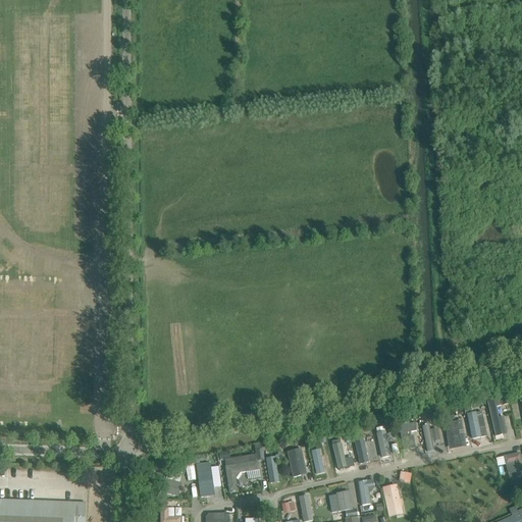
[(507,395),(500,397),(502,405),(509,403),(507,395)]
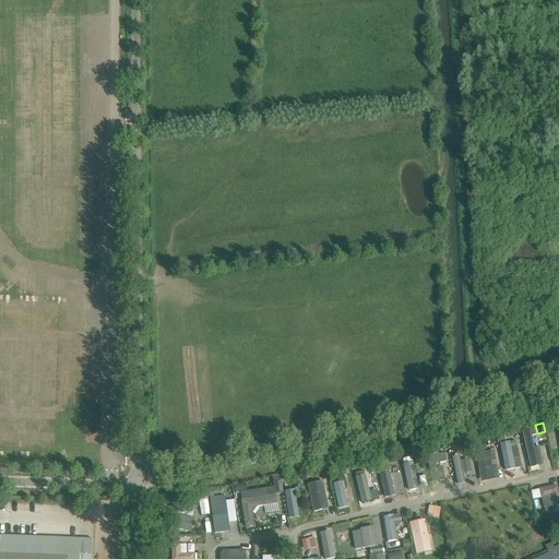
[(534,449),(531,436),(535,435),(534,428),(522,431),(531,467),(538,466),(536,459),(540,458),(538,448),(534,449)]
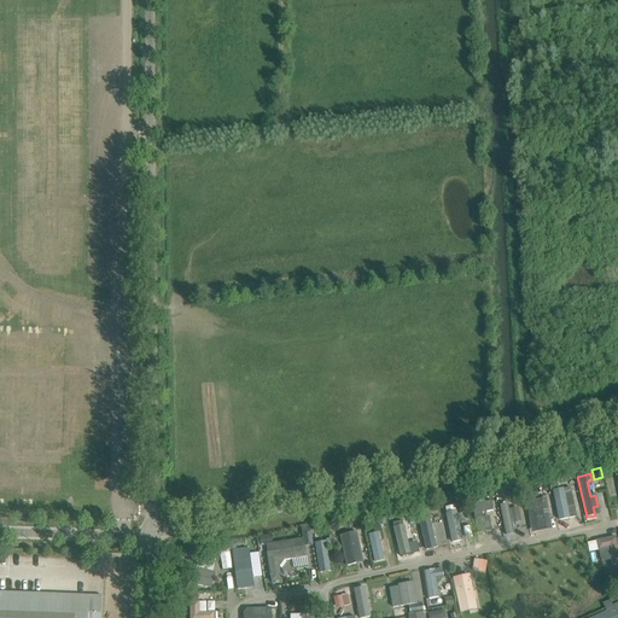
[(563,489),(553,491),(559,520),(576,517),(573,507),(571,494),(564,495),(563,489)]
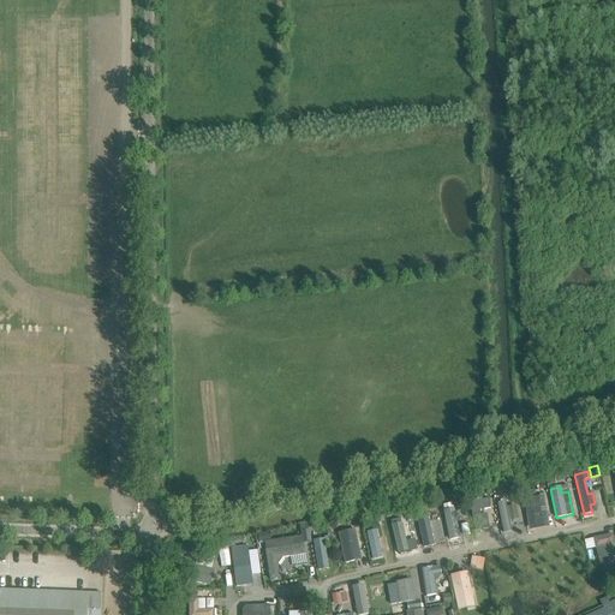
[(476,531),(484,530),(481,515),(481,511),(491,508),(489,499),(470,502),(471,511),(476,531)]
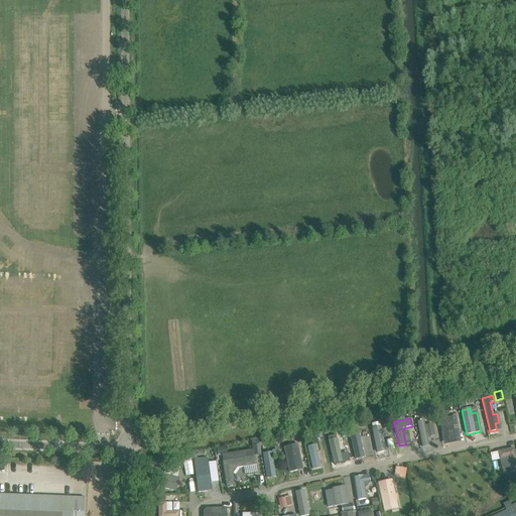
[(445,443),(453,442),(450,428),(457,427),(455,418),(449,419),(441,420),(445,443)]
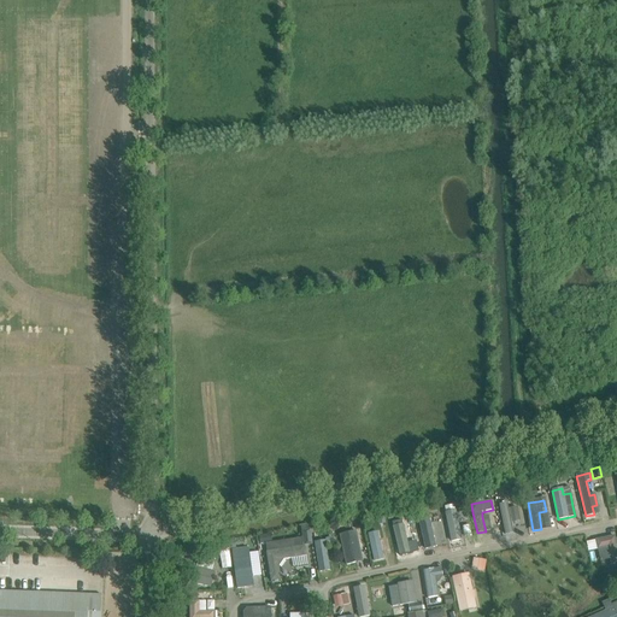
[(509,510),(506,503),(499,504),(500,512),(505,535),(513,534),(511,522),(519,521),(517,507),(509,510)]
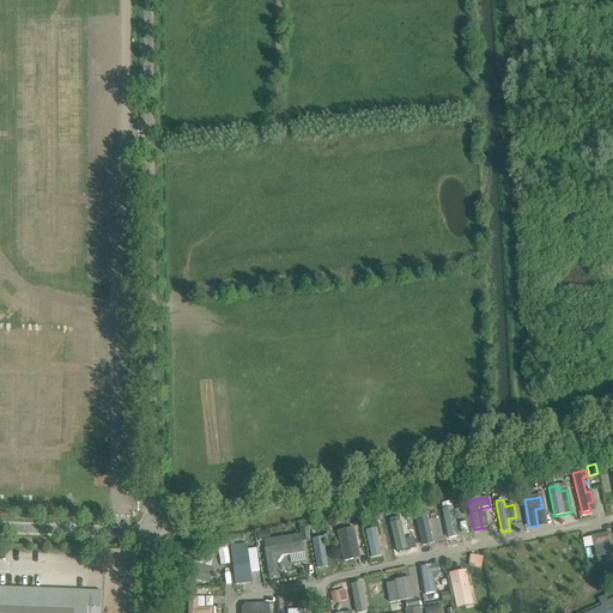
[(449,538),(459,536),(453,508),(443,510),(449,538)]
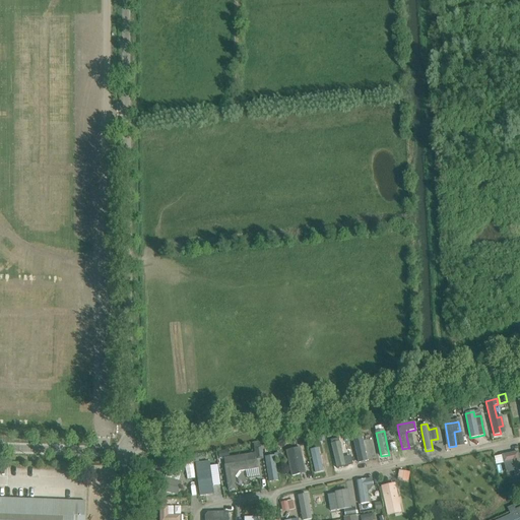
[(353,439),(359,462),(367,461),(362,437),(353,439)]
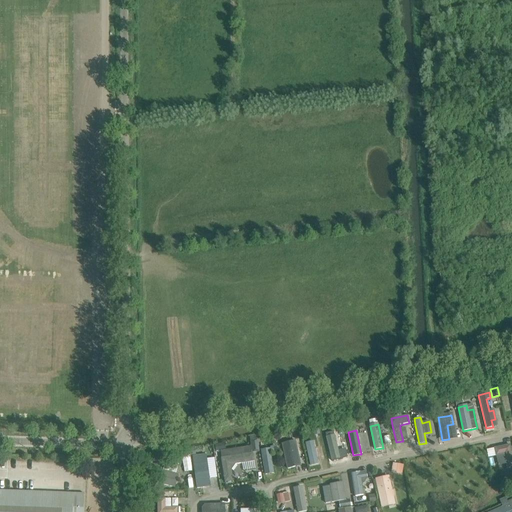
[(326,437),(332,460),(340,458),(334,436),(326,437)]
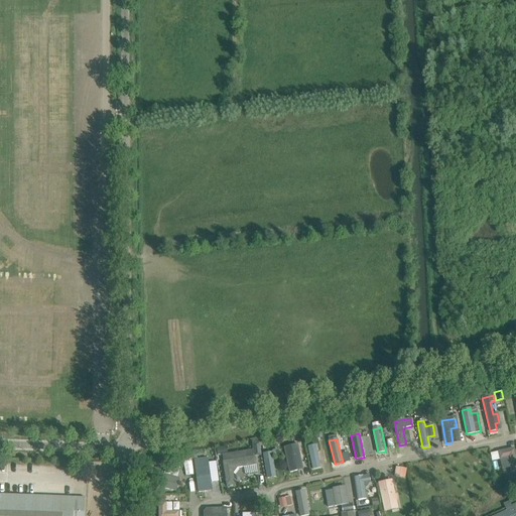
[(289,473),(297,471),(301,462),(297,444),(284,447),(289,473)]
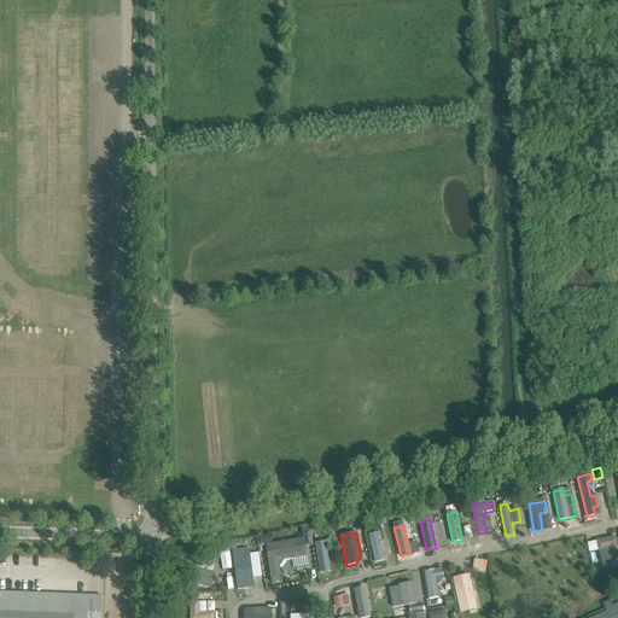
[(273,543),(272,534),(260,536),(261,546),(273,543)]
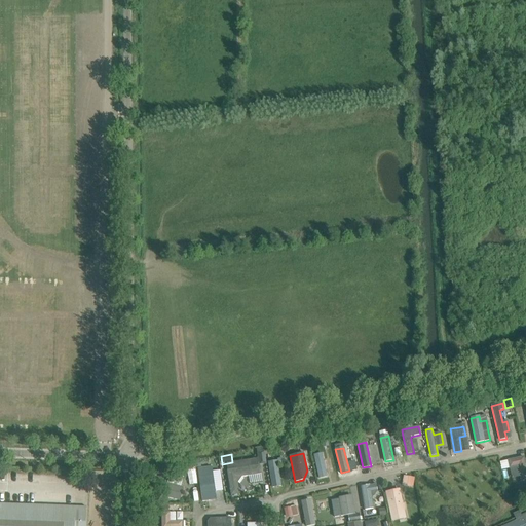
[(318,478),(327,476),(322,454),(314,456),(318,478)]
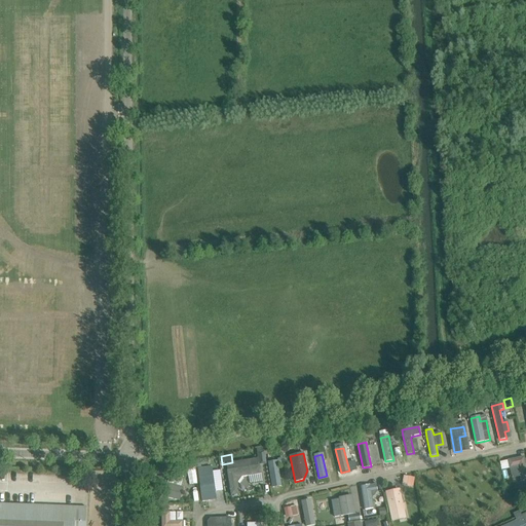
[(525,466),(524,457),(508,460),(510,468),(511,468),(518,466),(520,476),(522,487),(523,487),(524,493),(525,492),(525,466)]
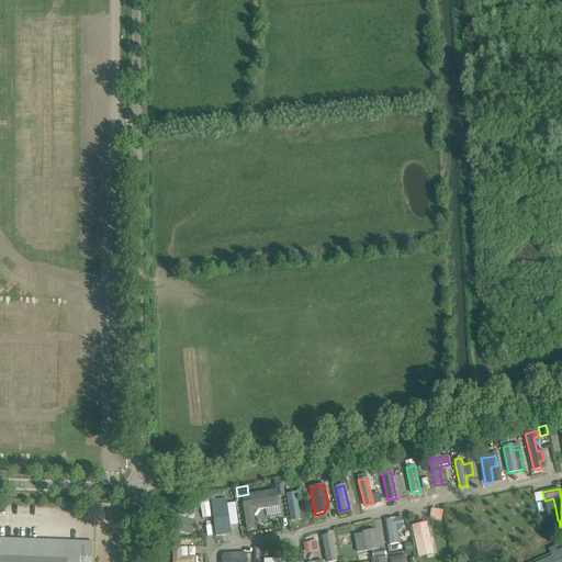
[(291,521),(300,519),(296,493),(288,495),(291,521)]
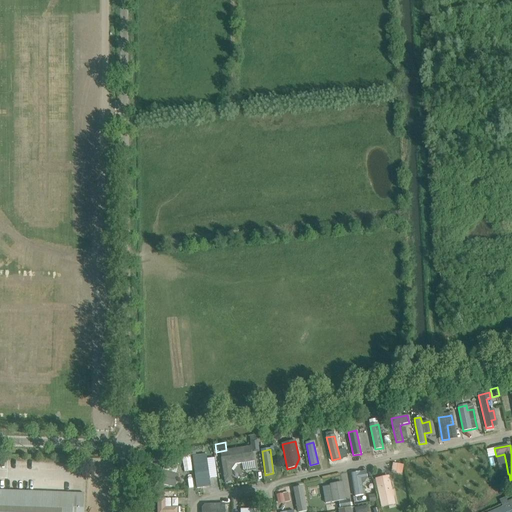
[(253,454),(221,459),(225,483),(233,481),(231,470),(235,464),(254,462),(253,454)]
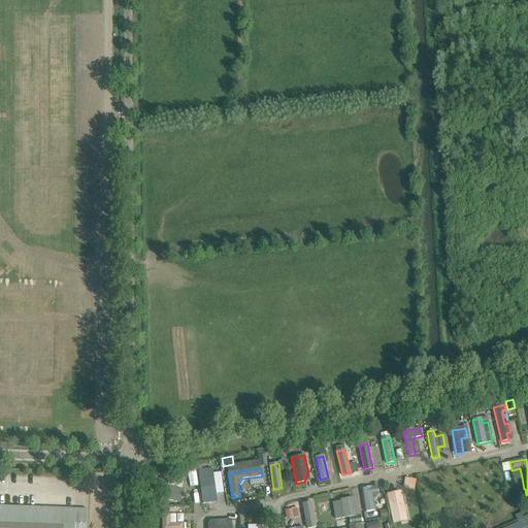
[(212,469),(198,471),(203,503),(218,501),(217,494),(213,473),(212,469)]
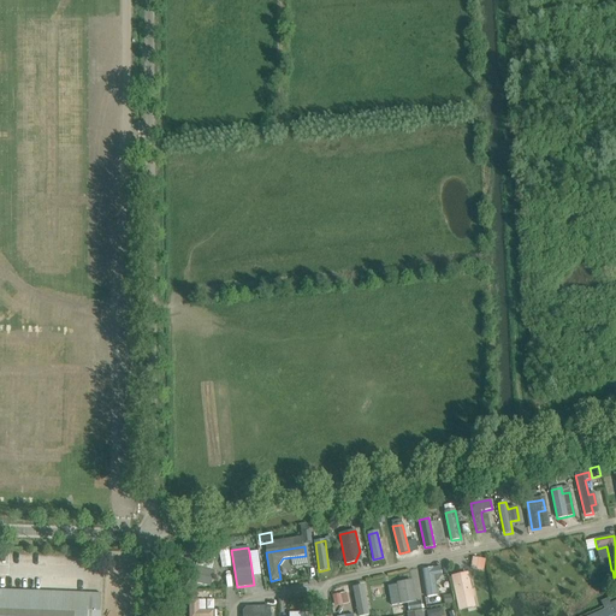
[(190,581),(209,586),(214,572),(194,567),(190,581)]
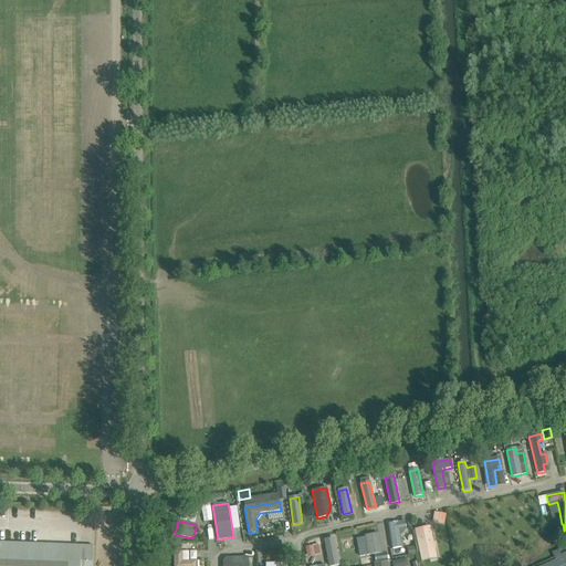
[(398,523),(389,524),(392,548),(401,547),(399,535),(402,534),(406,530),(405,522),(398,523)]
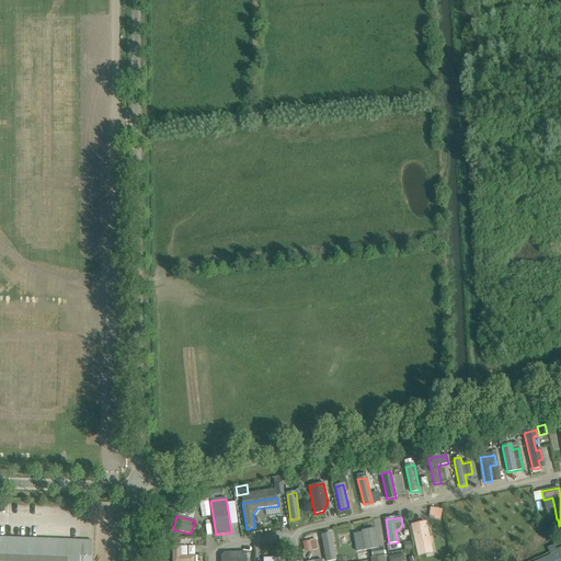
[(412,526),(416,546),(425,544),(426,546),(432,544),(431,538),(428,538),(425,523),(412,526)]
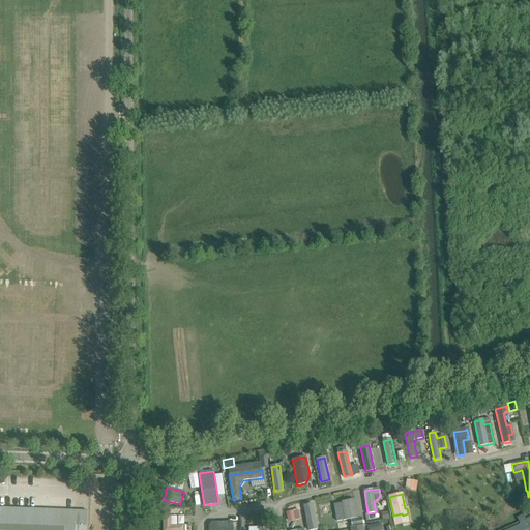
[(333,504),(336,521),(357,518),(354,501),(333,504)]
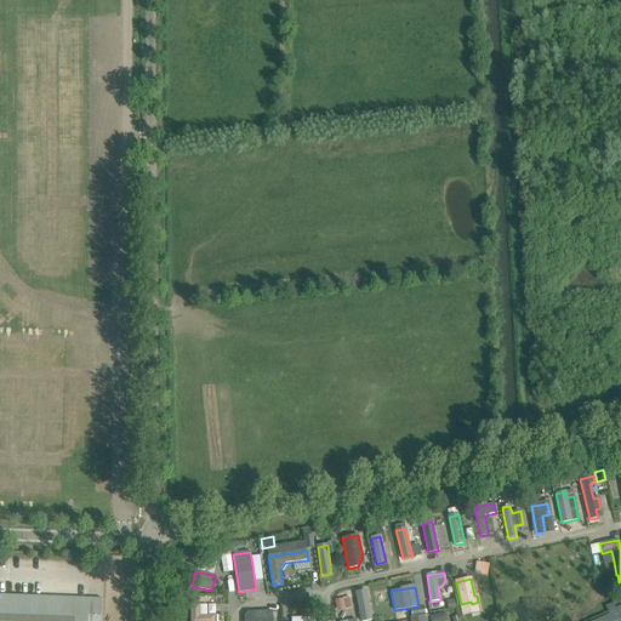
[(362,620),(364,620),(372,620),(369,605),(366,591),(357,593),(358,599),(359,605),(362,620)]
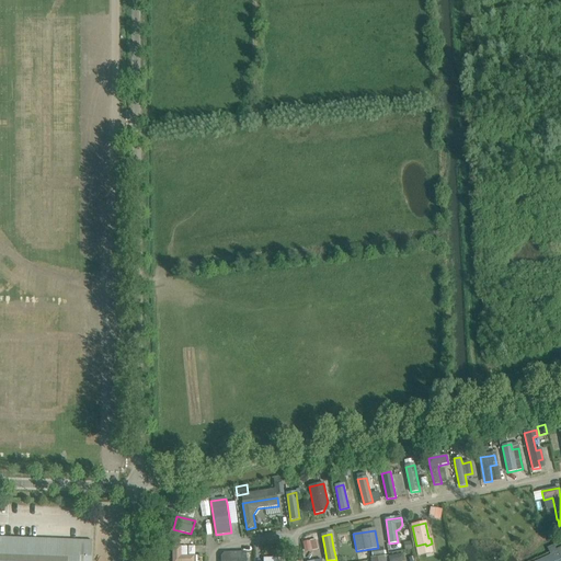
[(91,560),(92,541),(0,537),(0,560),(91,560)]
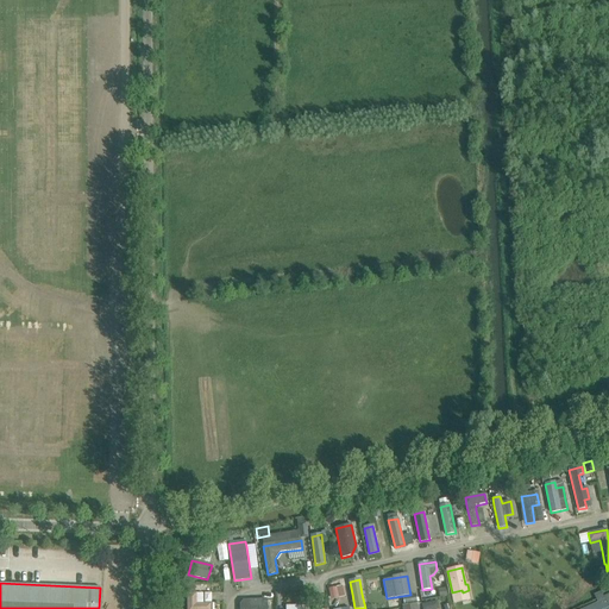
[(202,604),(202,594),(195,594),(195,585),(188,586),(188,598),(187,608),(211,608),(212,604),(202,604)]
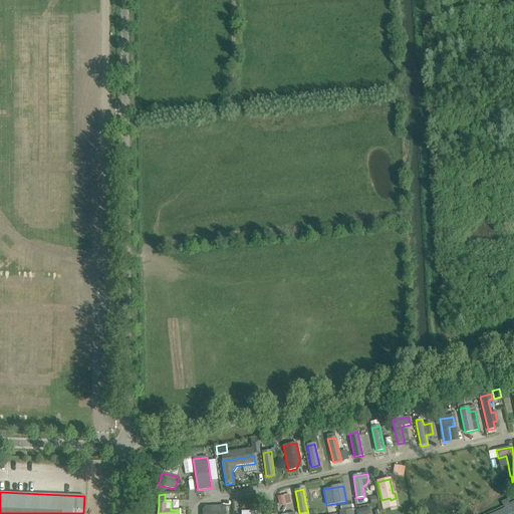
[(505,509),(494,513),(513,513),(507,500),(502,502),(505,509)]
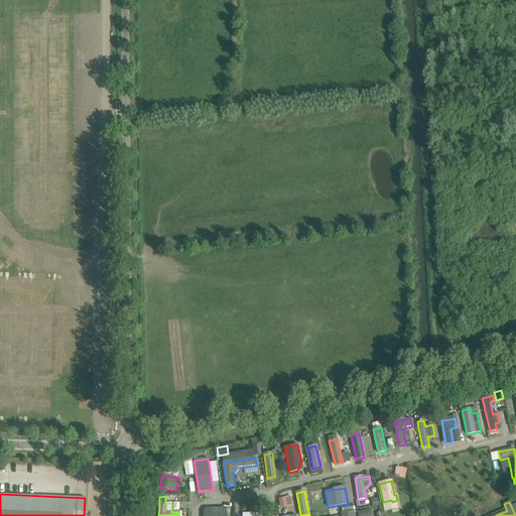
[(354,511),(353,504),(342,506),(343,513),(354,511)]
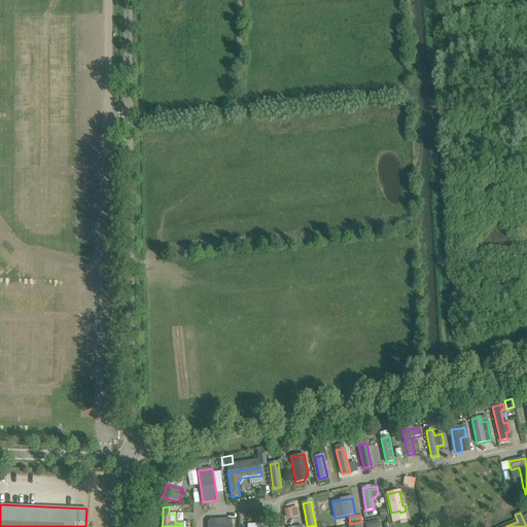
All buildings are outlined.
